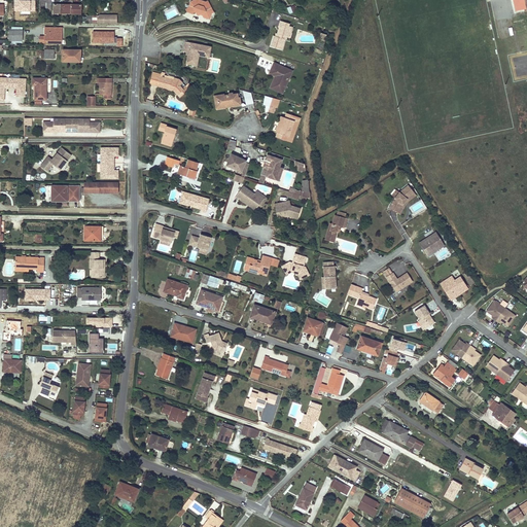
[(213,12),(208,1),(206,2),(205,3),(201,1),(199,0),(198,0),(190,2),(188,8),(188,10),(194,12),(195,12),(196,11),(197,11),(199,12),(200,14),(204,15),(204,16),(208,19),(210,14),(211,13),(213,12)]
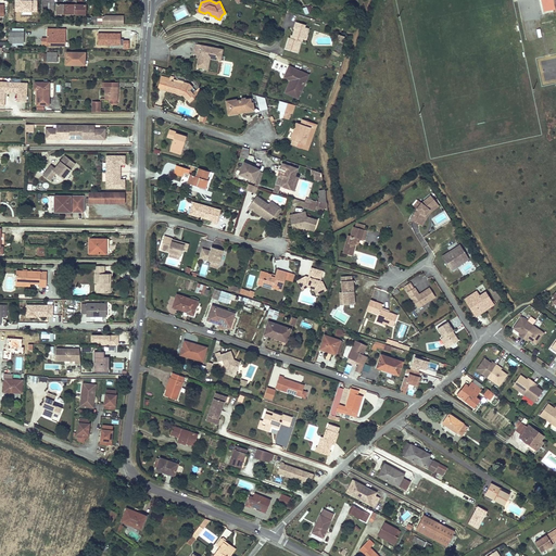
[(552,21),(548,3),(538,5),(542,23),(552,21)]
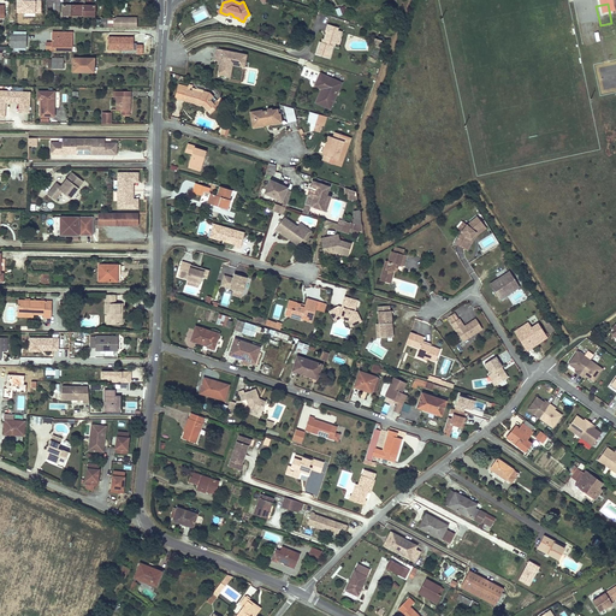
[(206,6),(191,12),(195,22),(211,17),(206,6)]
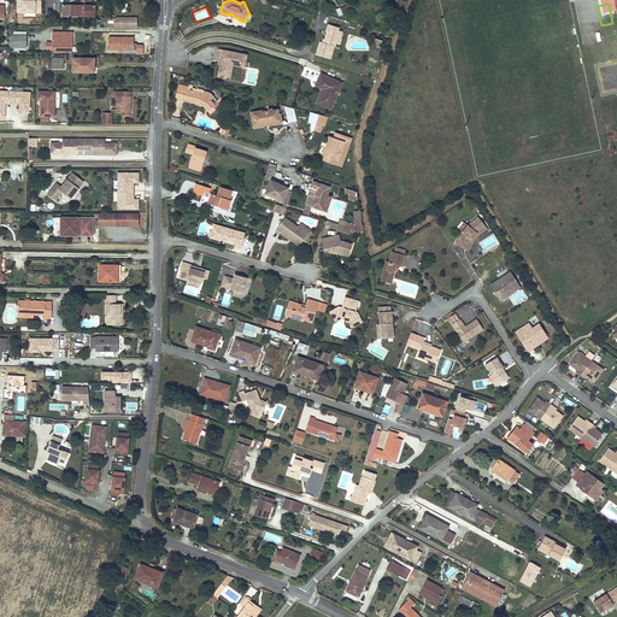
[(86,7),(86,9),(86,19),(95,18),(95,9),(86,7)]
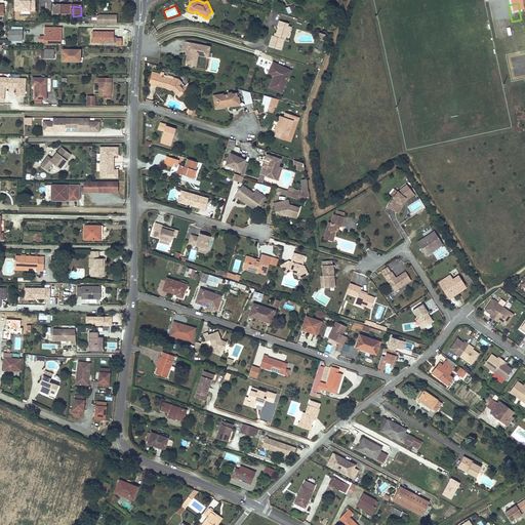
[(54,7),(54,15),(71,15),(70,7),(54,7)]
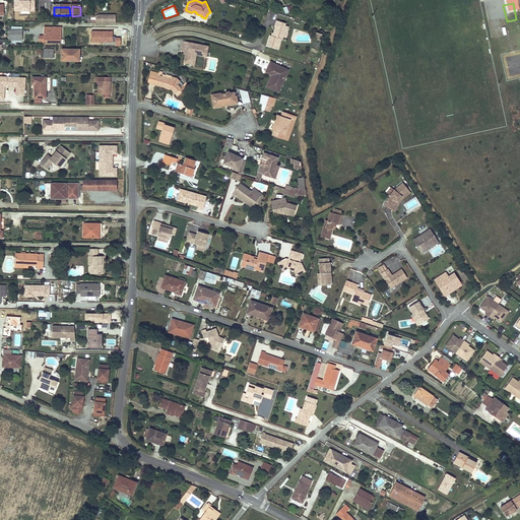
[(90,22),(116,22),(116,13),(90,13),(90,22)]
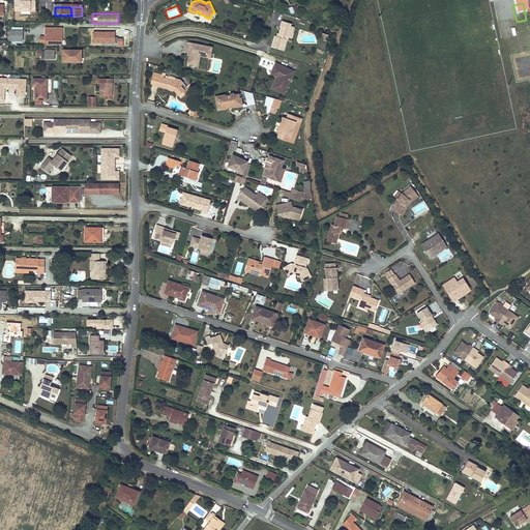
[(281,28),(283,28),(281,34),(280,34),(277,33),(276,36),(275,36),(272,47),(284,50),(288,36),(289,33),(290,32),(293,33),(294,27),(291,26),(291,24),(283,21),(281,27),(281,28)]
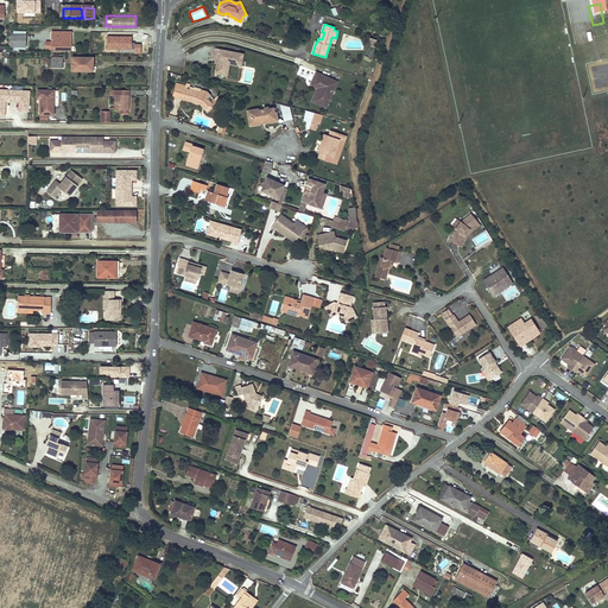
[(607,33),(605,24),(595,25),(597,36),(607,33)]
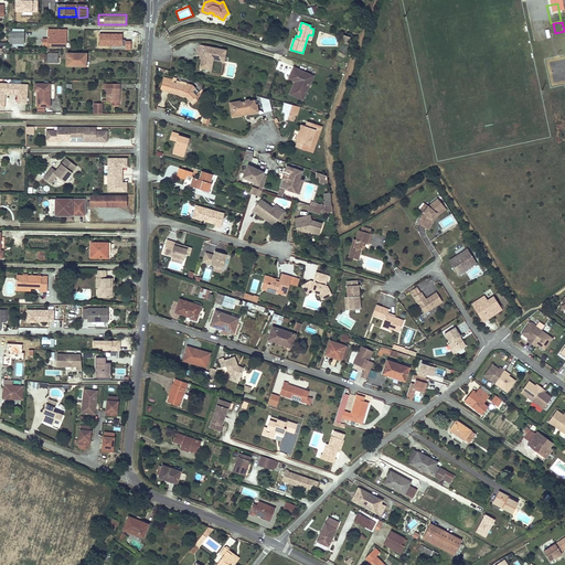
[(66,46),(66,30),(49,33),(49,46),(66,46)]
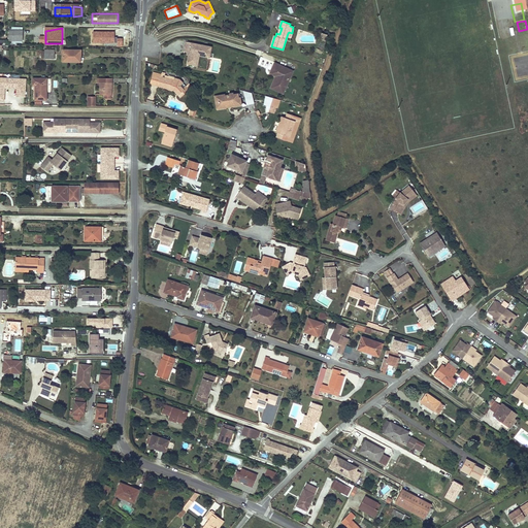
[(23,35),(9,37),(9,41),(12,41),(12,44),(17,44),(17,43),(17,41),(23,41),(23,35)]
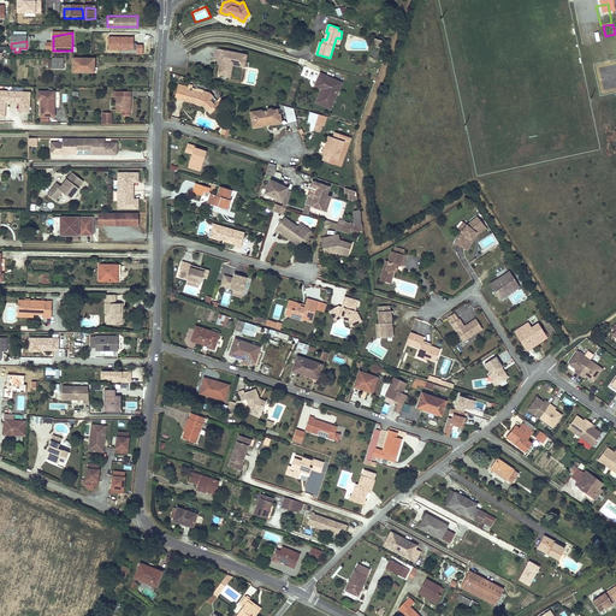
[(247,55),(217,49),(214,59),(218,60),(221,61),(221,64),(220,64),(218,73),(230,76),(232,65),(244,66),(247,55)]
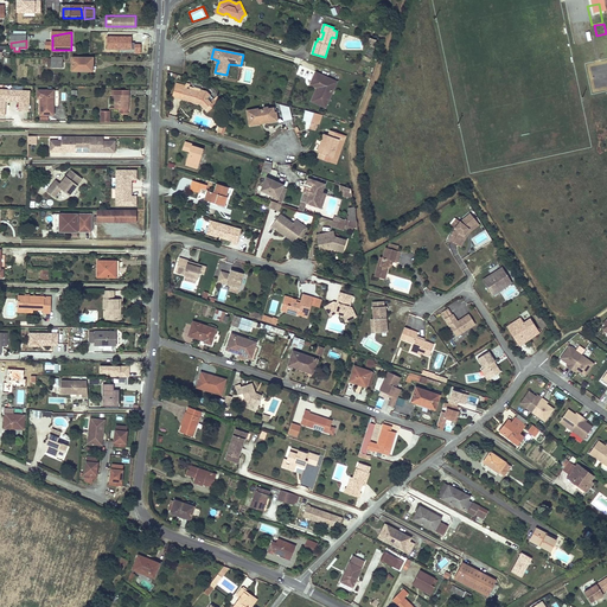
[(63,57),(51,57),(51,59),(48,59),(48,68),(51,68),(51,62),(63,62),(63,57)]
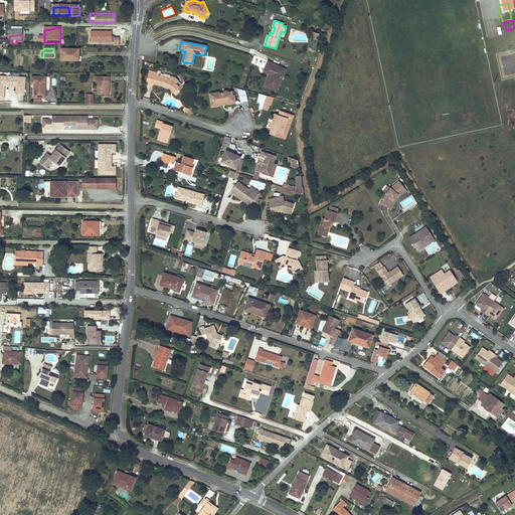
[(78,49),(61,48),(61,59),(75,60),(75,54),(78,54),(78,49)]
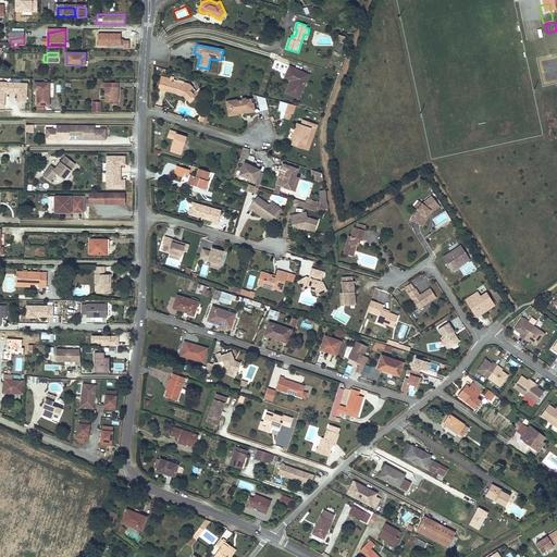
[(309,75),(291,66),(285,77),(292,81),(293,81),(292,84),(291,83),(286,93),(294,97),(298,87),(300,88),(302,87),(304,84),(305,84),(309,75)]
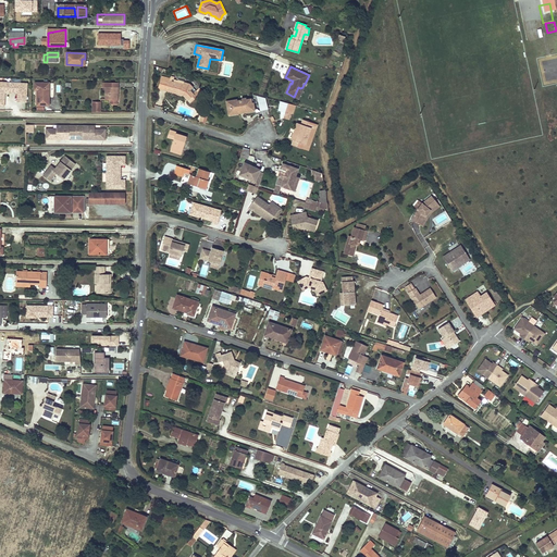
[(159,88),(183,96),(184,95),(189,99),(194,95),(194,94),(189,90),(193,87),(189,84),(184,83),(185,81),(171,76),(170,78),(162,76),(159,88)]
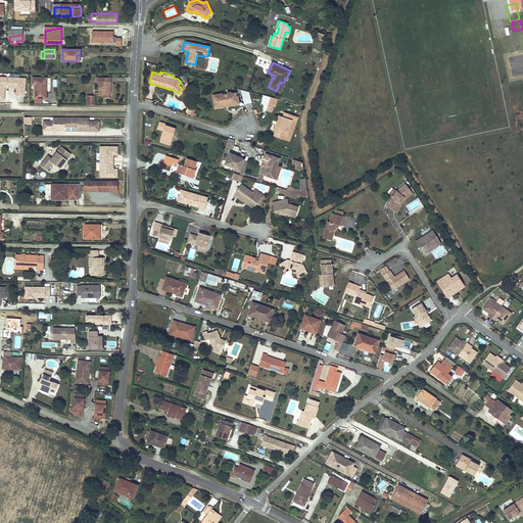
[(33,78),(33,84),(35,84),(35,86),(35,99),(46,99),(47,90),(45,90),(45,88),(46,88),(46,78),(33,78)]
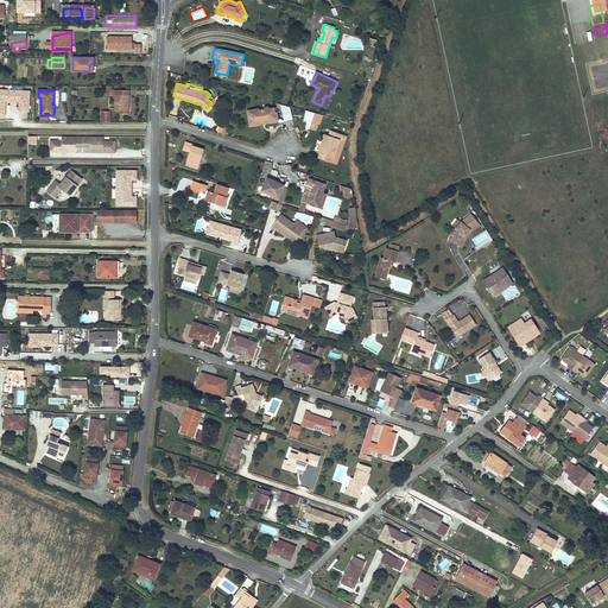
[(128,114),(130,90),(112,90),(112,95),(115,95),(115,108),(120,108),(120,113),(128,114)]
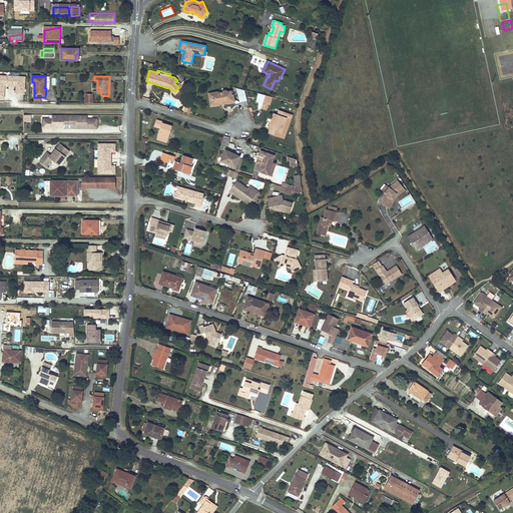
[(275,91),(281,77),(280,77),(279,80),(277,81),(275,80),(271,89),(275,91)]
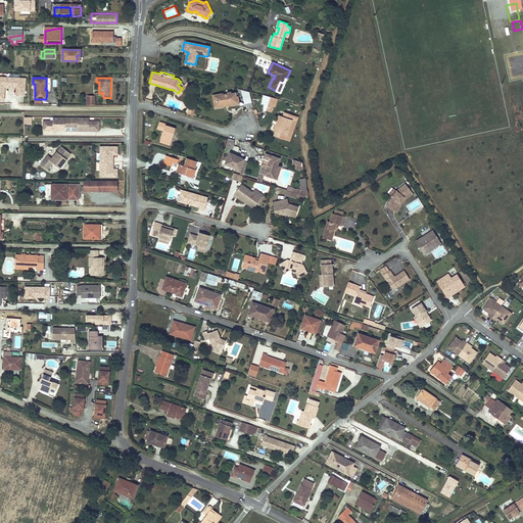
[(187,88),(184,86),(182,88),(182,89),(178,93),(173,89),(172,90),(179,96),(187,88)]
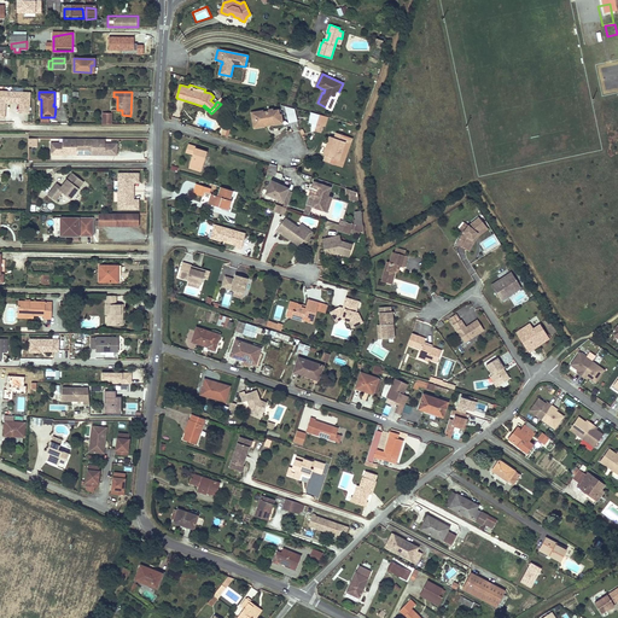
[(296,121),(296,106),(286,108),(286,122),(296,121)]
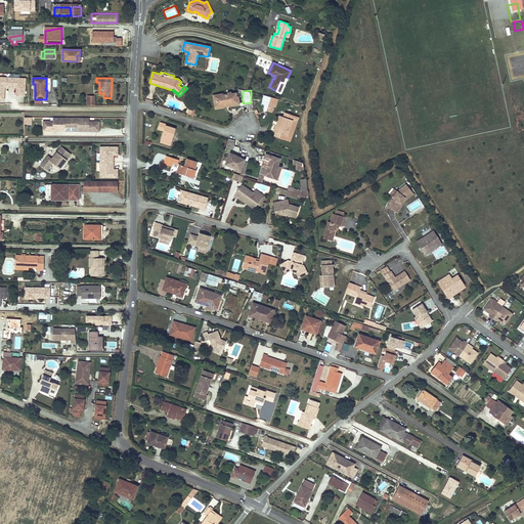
[(236,93),(231,93),(230,93),(230,92),(229,92),(228,93),(228,94),(222,95),(222,94),(213,95),(214,101),(216,101),(218,102),(218,105),(224,104),(224,103),(226,102),(226,103),(228,105),(239,104),(238,97),(236,97),(236,93)]
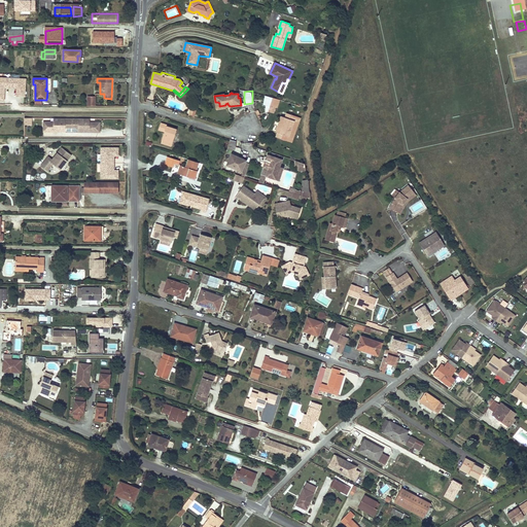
[(300,117),(286,113),(285,117),(294,120),(289,137),(293,138),(299,123),(301,117),(300,117)]
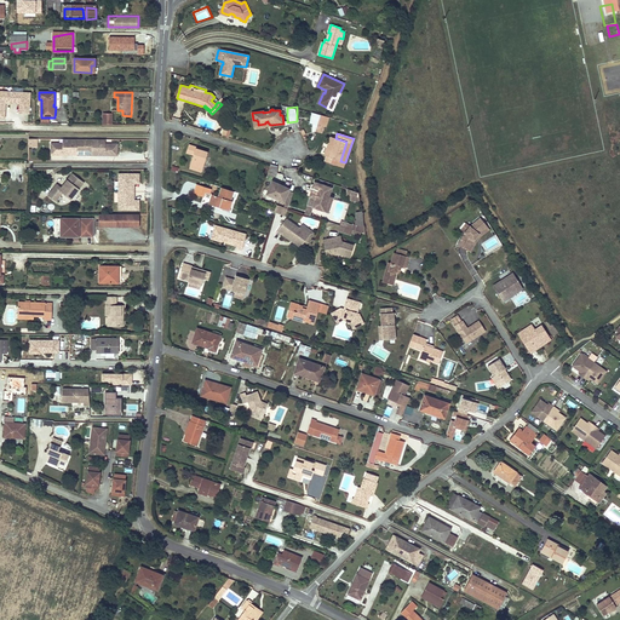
[(329,158),(336,138),(331,137),(328,144),(323,142),(322,147),(327,148),(325,155),(326,156),(329,158)]
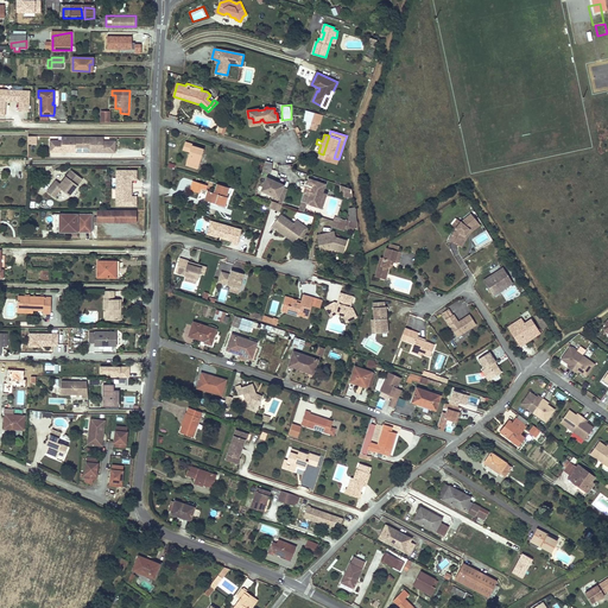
[(334,158),(340,139),(329,135),(323,154),(320,153),(318,158),(331,163),(334,158)]
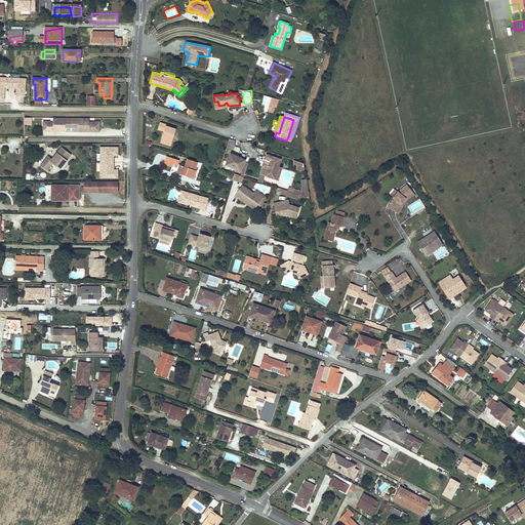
[(176,128),(166,125),(166,124),(160,122),(158,129),(164,131),(161,140),(171,144),(176,128)]
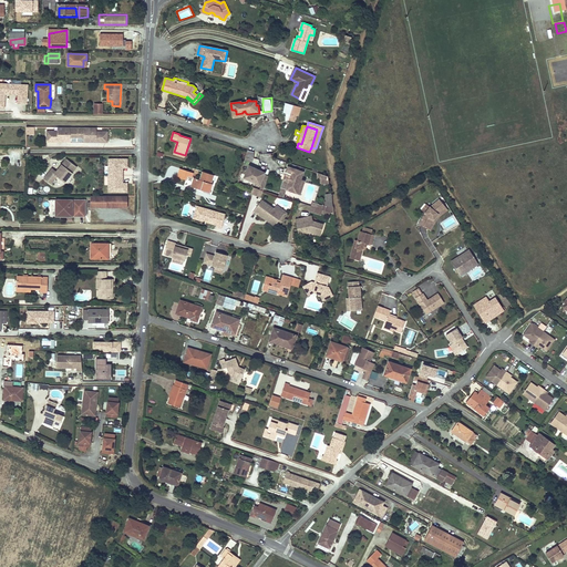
[(86,147),(86,133),(75,133),(75,147),(86,147)]
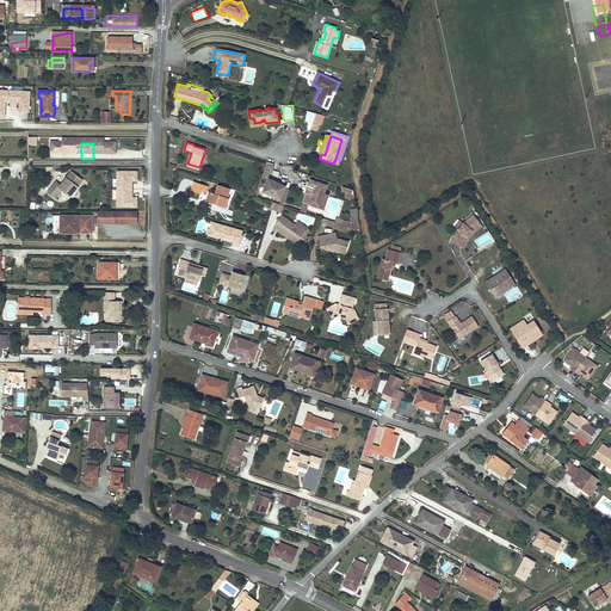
[(267,189),(273,170),(265,167),(259,186),(267,189)]
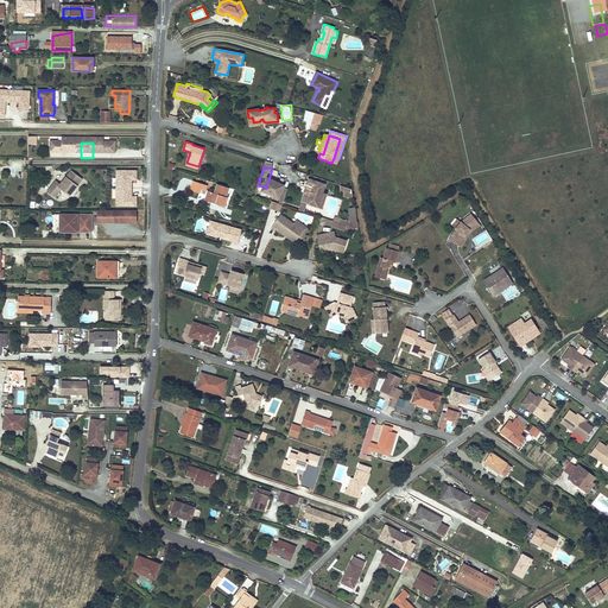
[(83,179),(71,170),(64,179),(65,181),(64,183),(63,182),(61,184),(56,181),(48,192),(55,198),(62,189),(70,196),(83,179)]
